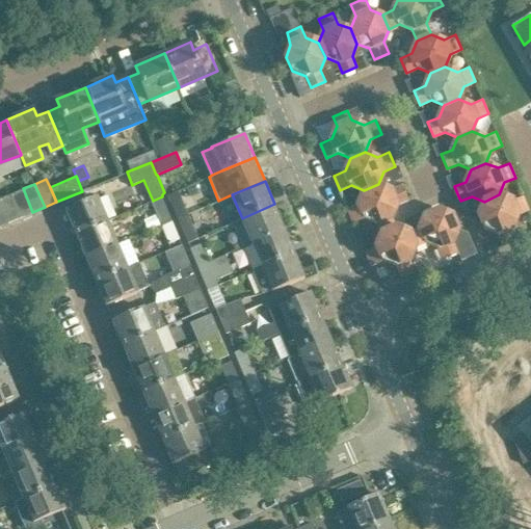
[(365,217),(377,222),(392,216),(397,204),(408,199),(402,184),(391,189),(378,184),(364,190),(359,203),(347,207),(353,221),(365,217)]
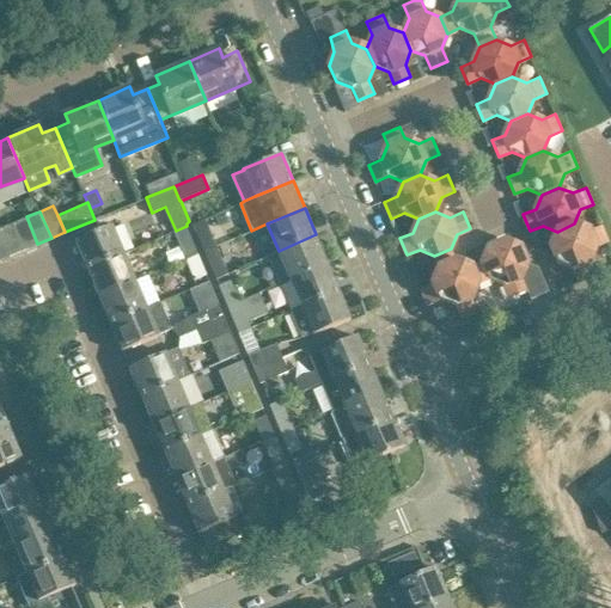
[(26,216),(13,222),(24,249),(37,244),(26,216)]
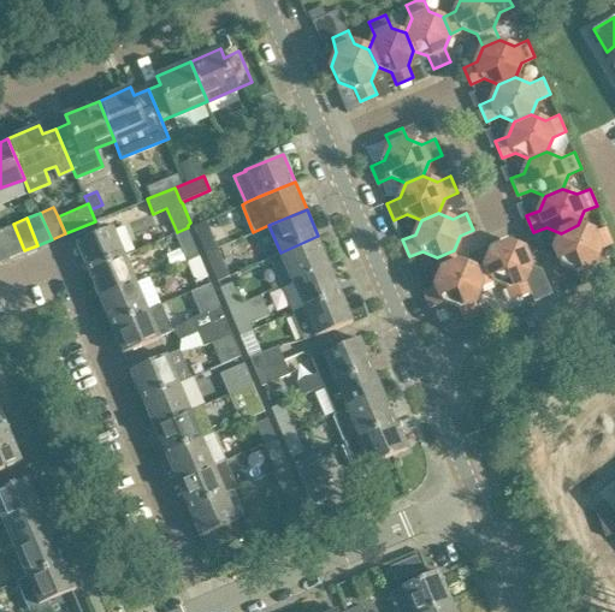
[(195,225),(206,253),(218,247),(206,220),(195,225)]
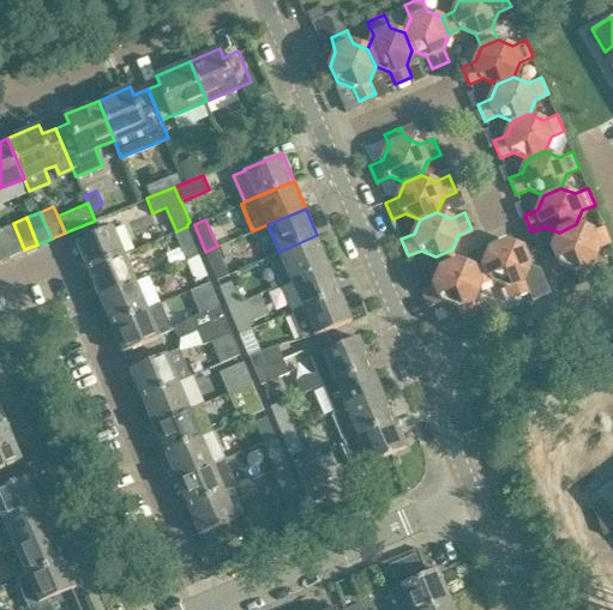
[(13,223),(0,228),(11,255),(24,249),(13,223)]
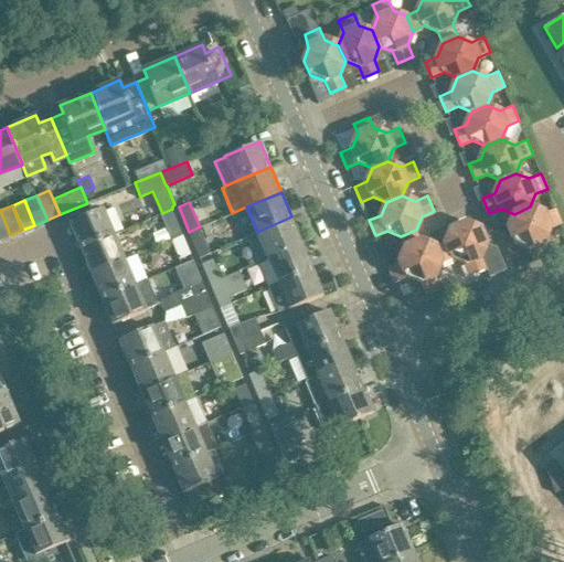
[(68,222),(81,248),(115,233),(104,207),(68,222)]
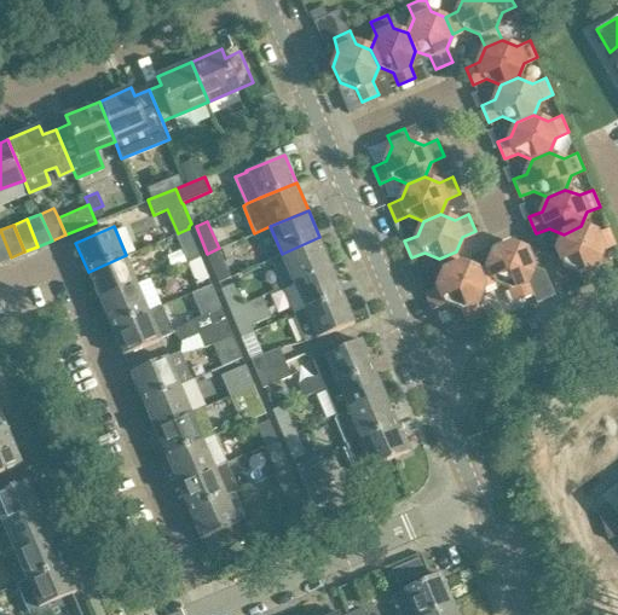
[(581,226),(564,235),(558,249),(564,265),(579,272),(585,284),(602,277),(596,265),(602,249),(616,244),(608,227),(595,232),(581,226)]
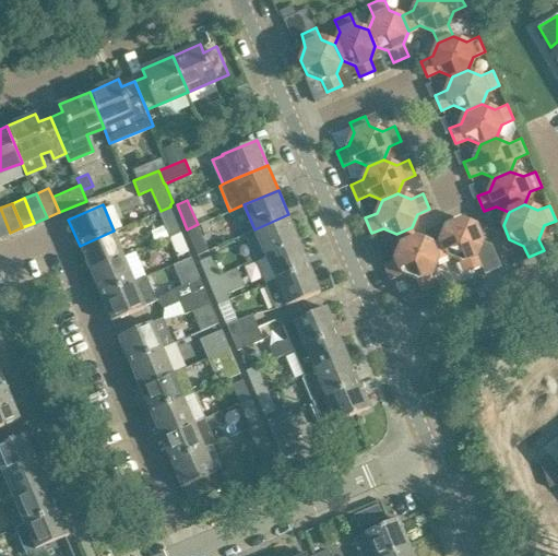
[(0,208),(0,236),(10,233),(0,208)]
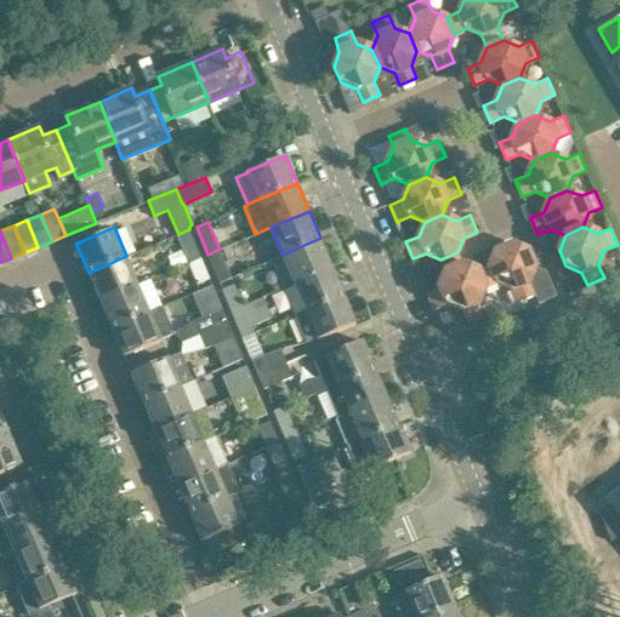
[(283,255),(294,283),(333,267),(320,238),(283,255)]
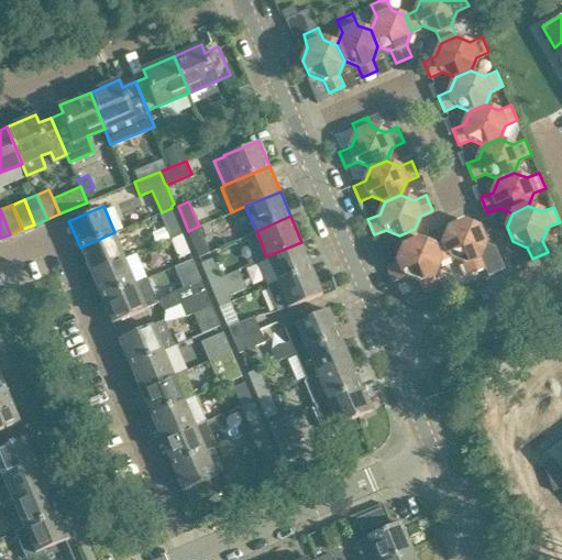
[(165,221),(172,238),(183,233),(176,217),(165,221)]
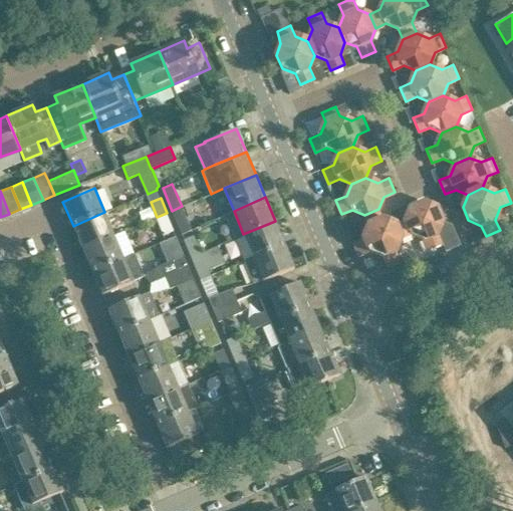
[(406,220),(396,224),(402,238),(412,234),(424,239),(429,250),(443,243),(446,250),(461,244),(452,224),(443,220),(438,207),(424,201),(411,207),(406,220)]
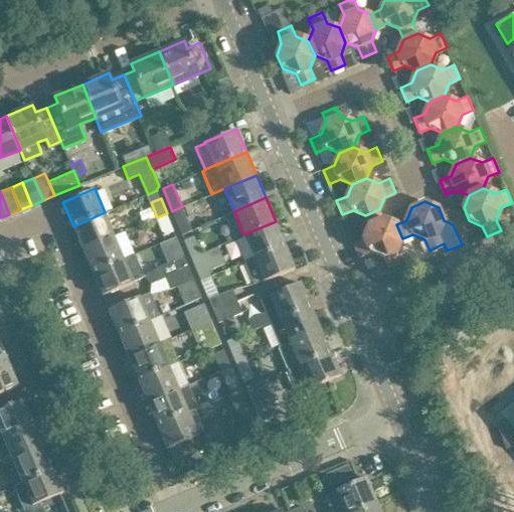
[(182,206),(172,211),(179,227),(189,223),(182,206)]
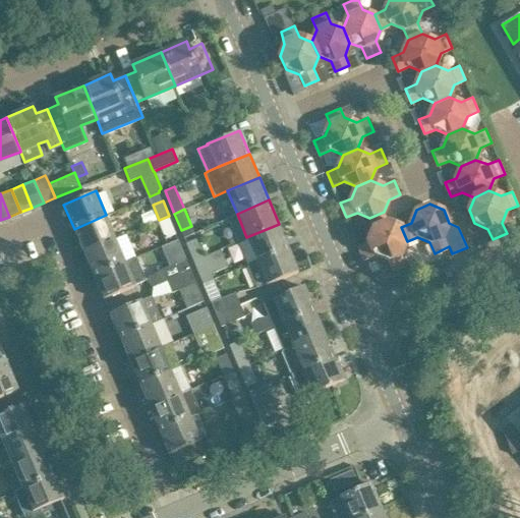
[(384,212),(369,218),(374,228),(369,240),(358,245),(364,260),(374,254),(388,260),(392,271),(406,265),(402,253),(407,241),(401,227),(389,222),(384,212)]
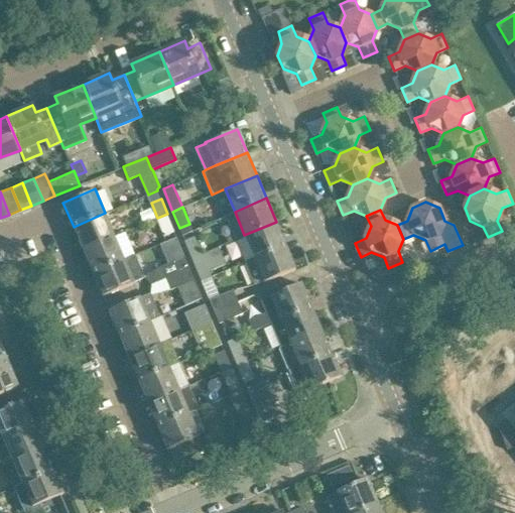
[(74,227),(83,250),(115,236),(105,213),(74,227)]
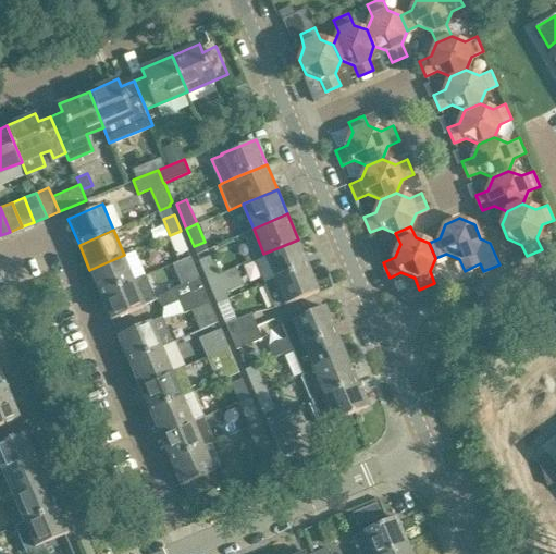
[(181,231),(170,235),(177,254),(188,248),(181,231)]
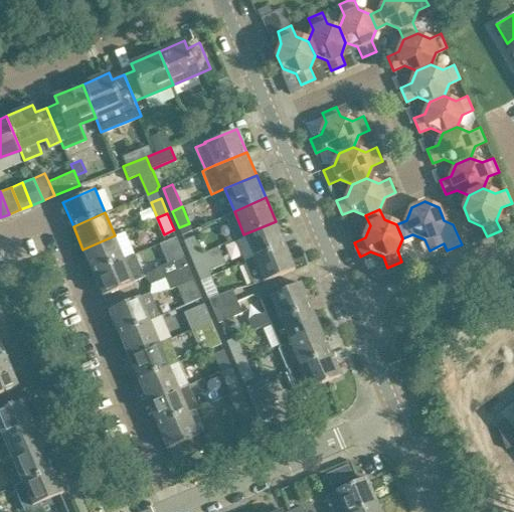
[(243,234),(253,258),(285,243),(276,221),(243,234)]
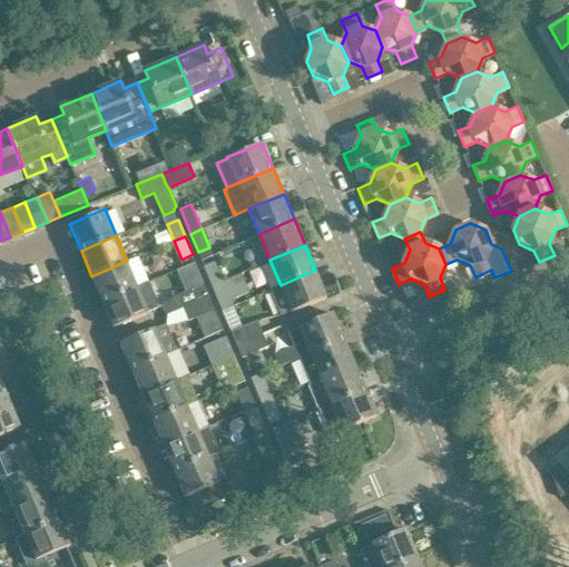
[(91,276),(102,301),(138,286),(127,261),(91,276)]
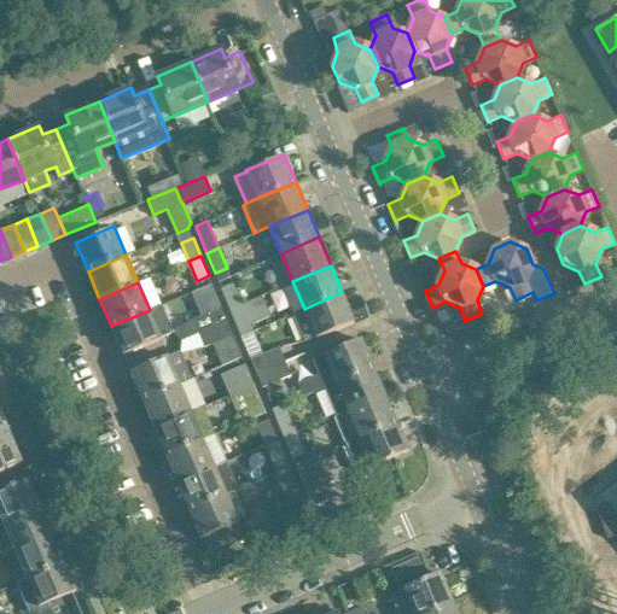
[(221,287),(231,308),(243,303),(233,282),(221,287)]
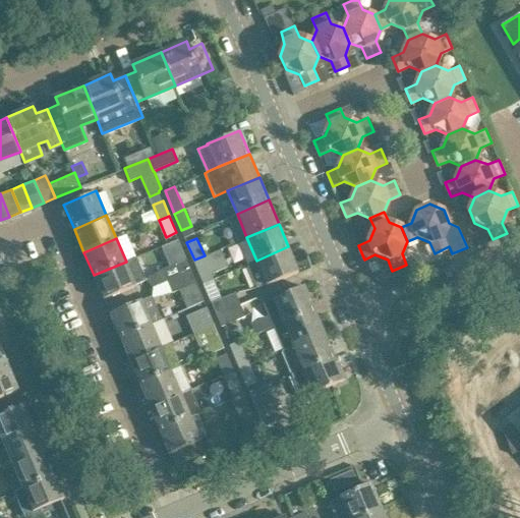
[(288,246),(256,261),(267,285),(299,271),(288,246)]
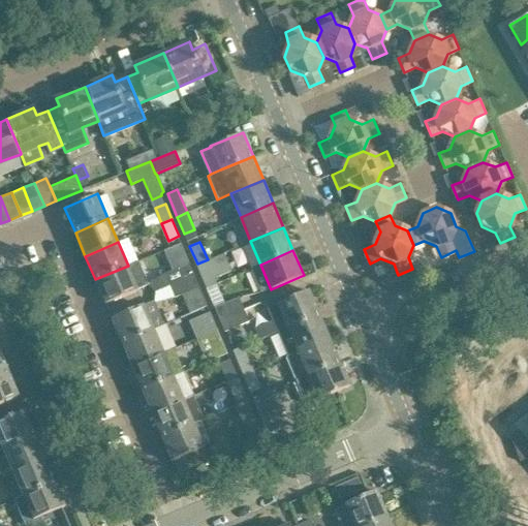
[(208,259),(197,264),(207,286),(217,282),(208,259)]
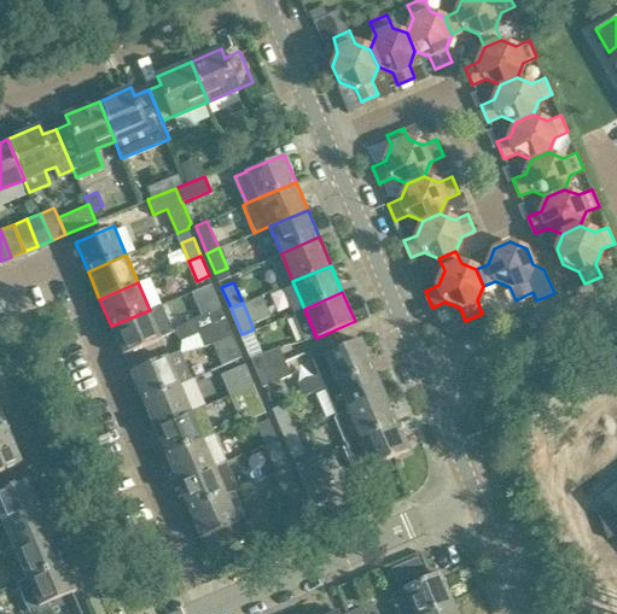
[(150,310),(111,326),(123,354),(174,332),(162,304),(150,310)]
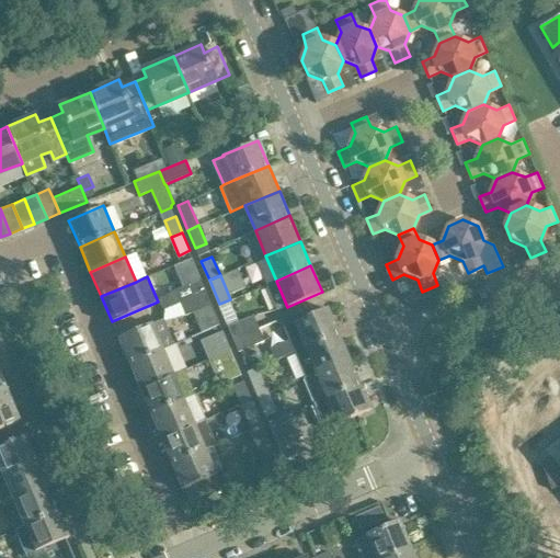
[(175,287),(181,300),(205,291),(201,277),(175,287)]
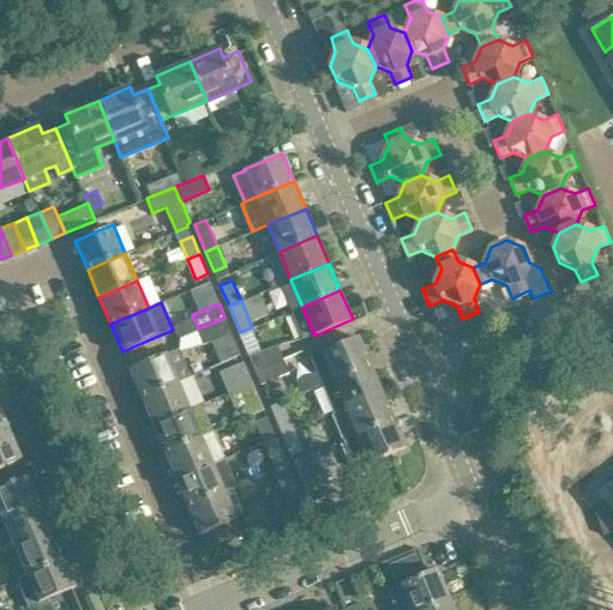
[(224,318),(198,328),(204,342),(230,331),(224,318)]
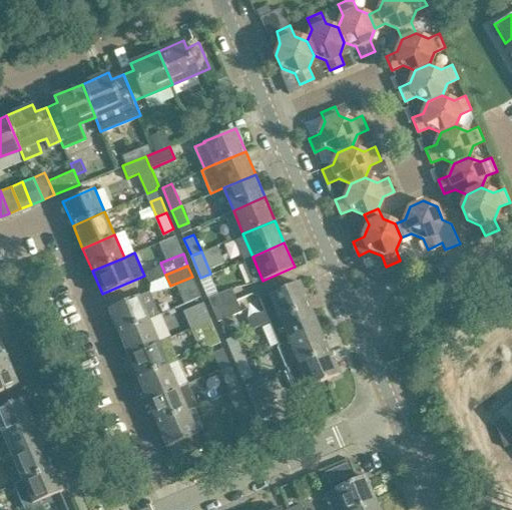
[(260,298),(270,321),(310,304),(300,281),(260,298)]
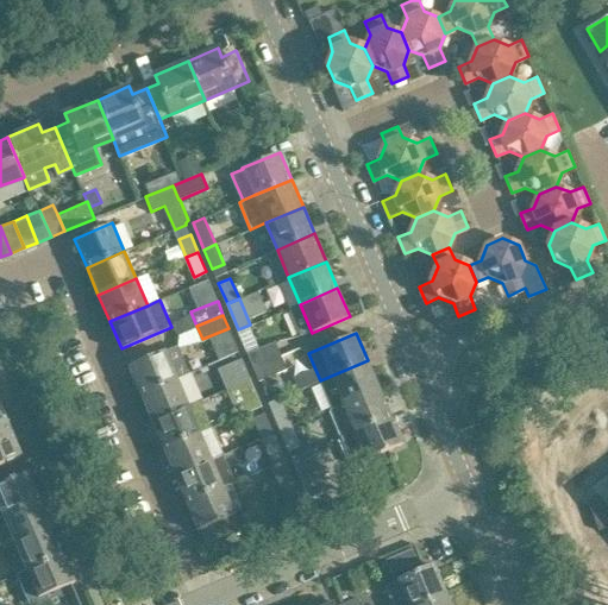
[(246,352),(252,365),(281,353),(275,339),(246,352)]
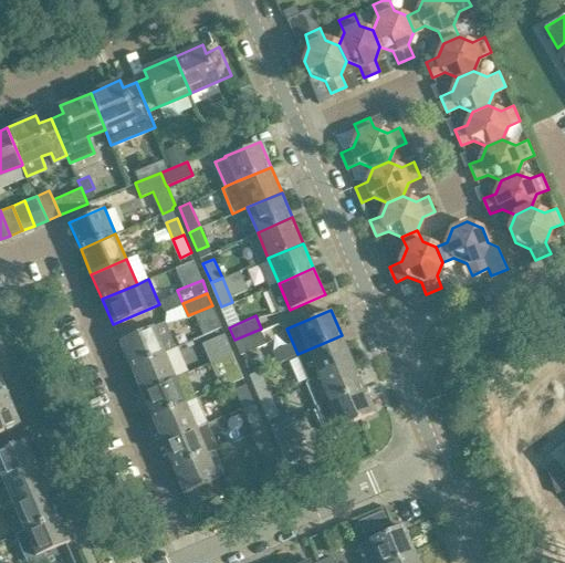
[(119,340),(131,366),(165,351),(176,345),(165,321),(119,340)]
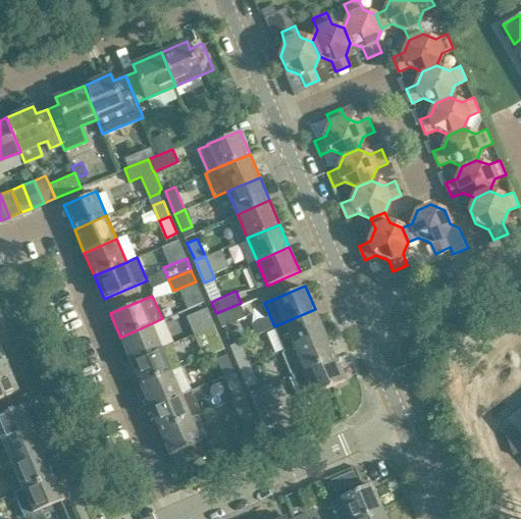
[(241,303),(216,313),(221,324),(246,314),(241,303)]
